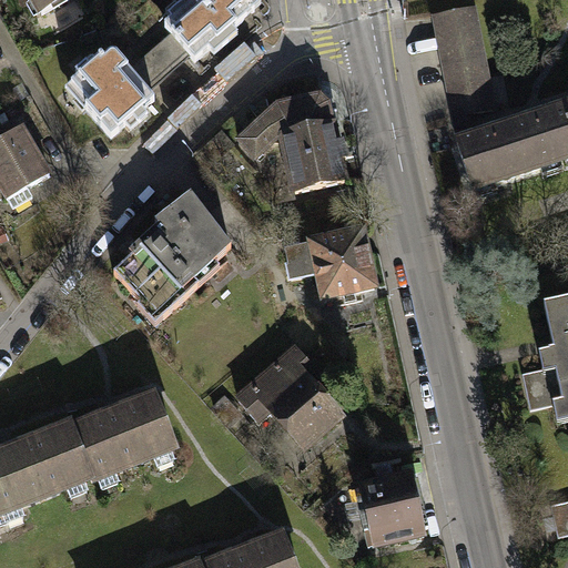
[(32,0),(41,14),(67,0),(32,0)]
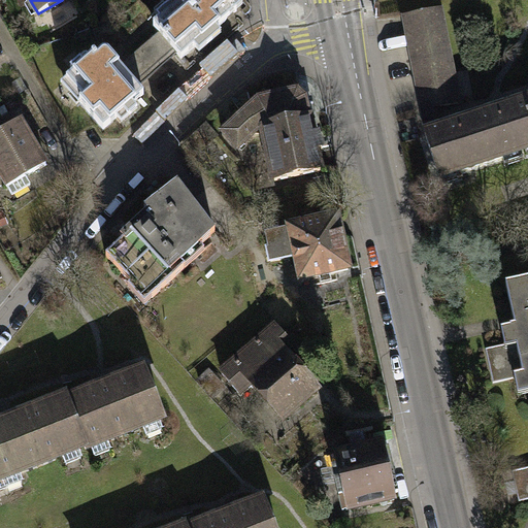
[(158,22),(153,26),(157,31),(174,52),(180,58),(194,46),(199,53),(220,35),(215,29),(242,5),(237,0),(184,0),(179,4),(176,2),(156,20),(158,22)]
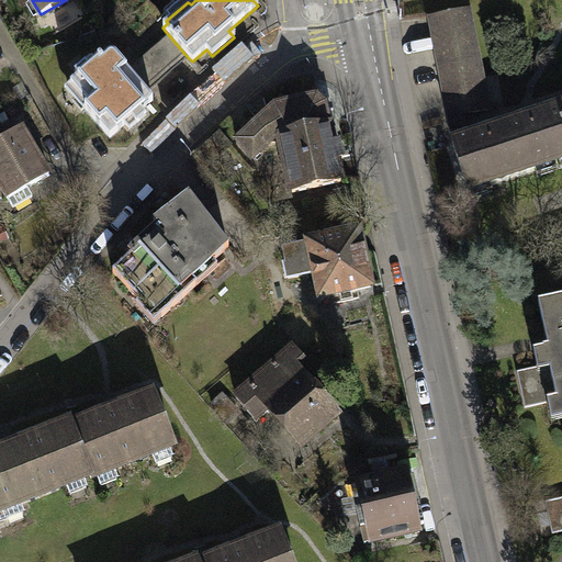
[(487,109),(465,6),(425,14),(447,117),(487,109)]
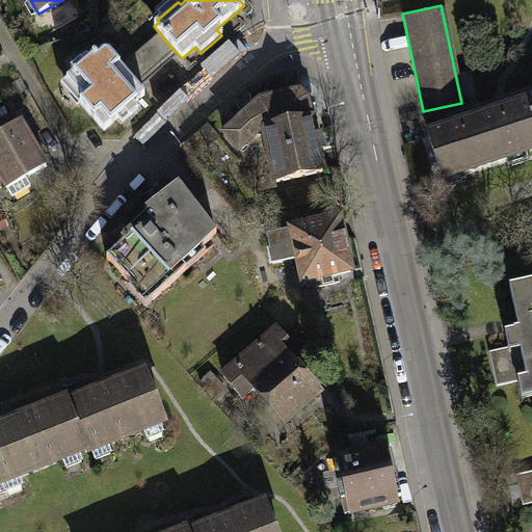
[(176,52),(158,31),(118,65),(134,84),(176,52)]
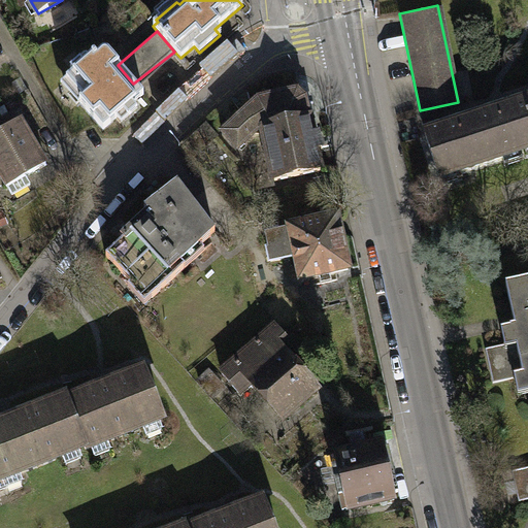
[(72,73),(61,84),(76,104),(79,102),(101,129),(116,118),(121,124),(136,110),(131,104),(142,94),(133,84),(118,65),(106,53),(100,53),(89,59),(85,56),(68,69),(72,73)]
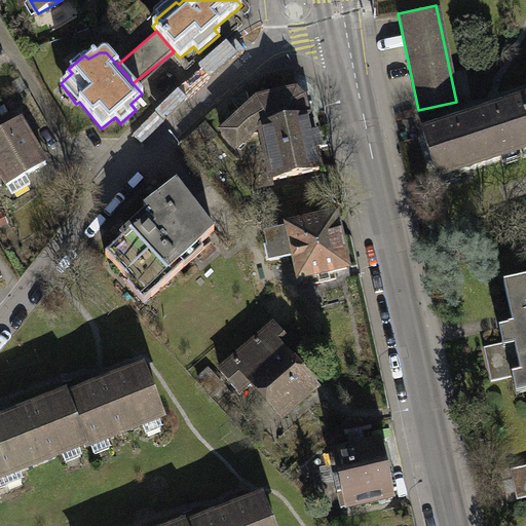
[(236,115),(218,133),(232,149),(254,129),(258,128),(304,119),(299,98),(293,90),(237,103),(236,115)]
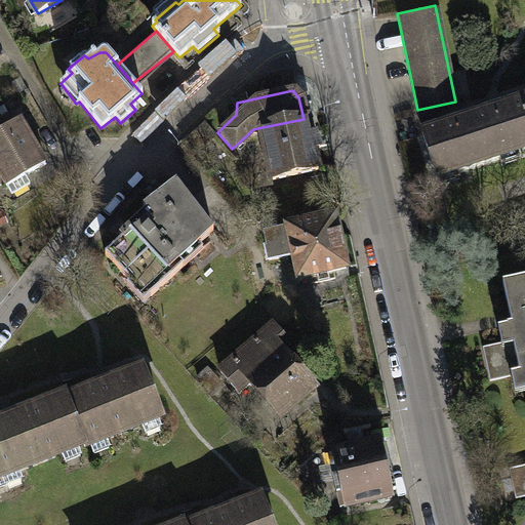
[(524,91),(420,125),(437,178),(524,150),(524,91)]
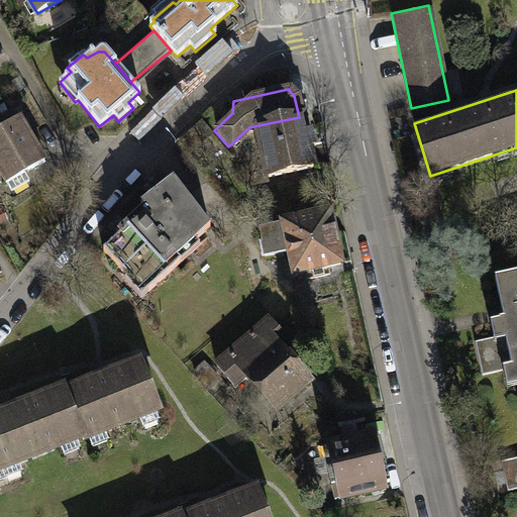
[(19,117),(0,128),(0,167),(9,182),(45,161),(19,117)]
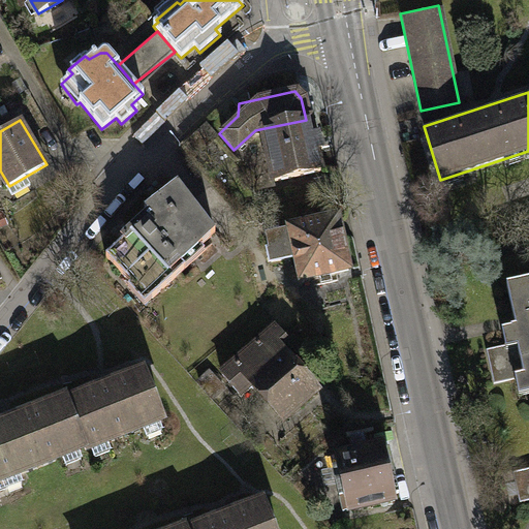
[(271,182),(317,172),(313,153),(319,152),(315,135),(310,136),(306,120),(259,129),(271,182)]
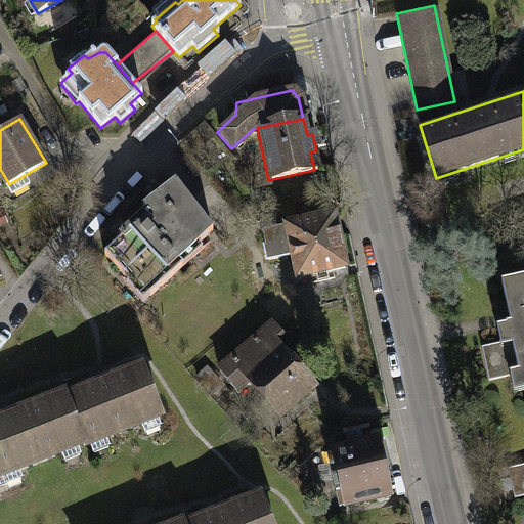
[(130,233),(105,257),(132,284),(127,290),(141,306),(202,251),(197,247),(214,233),(197,210),(174,182),(139,208),(147,218),(130,233)]
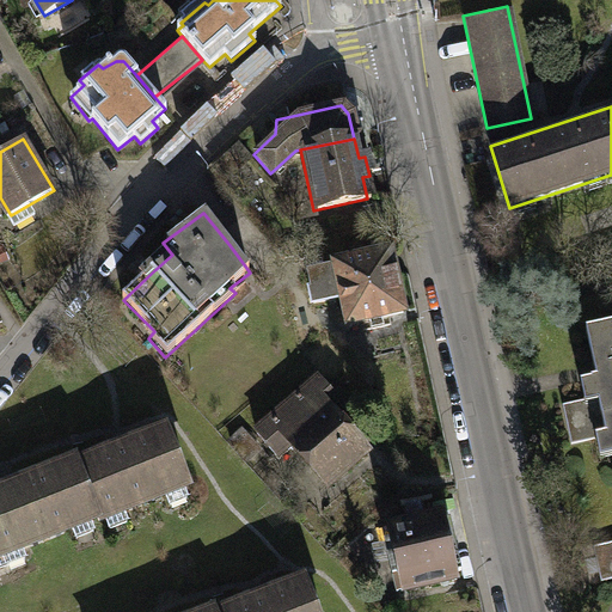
[(399,313),(386,254),(303,271),(308,305),(338,299),(343,325),(399,313)]
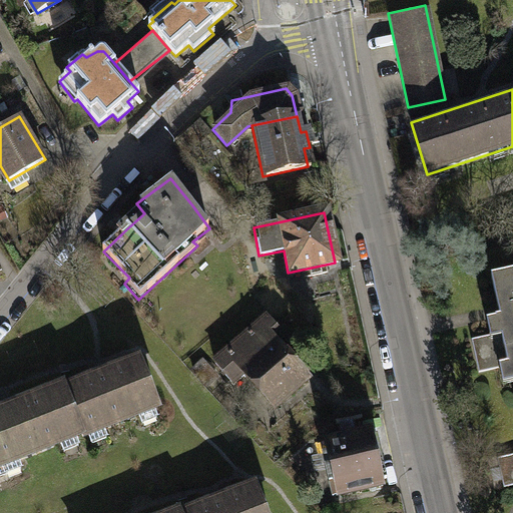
[(512,273),(490,278),(498,311),(499,320),(502,319),(504,331),(471,339),(478,372),(512,364),(512,376),(512,377),(512,380),(512,273)]
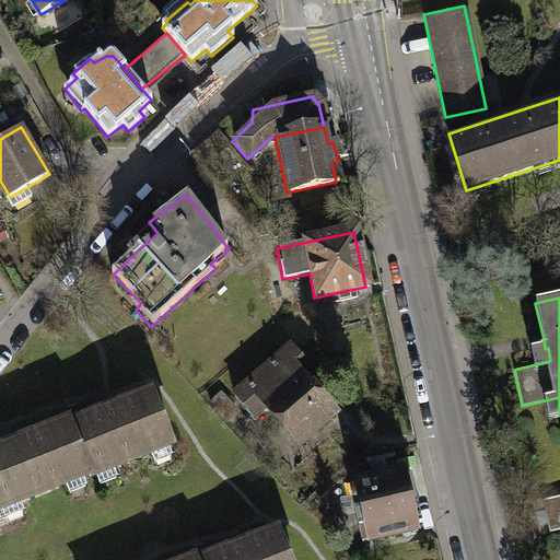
[(289,347),(232,396),(249,417),(264,404),(293,439),(310,424),(314,431),(330,417),(295,377),(306,368),(289,347)]
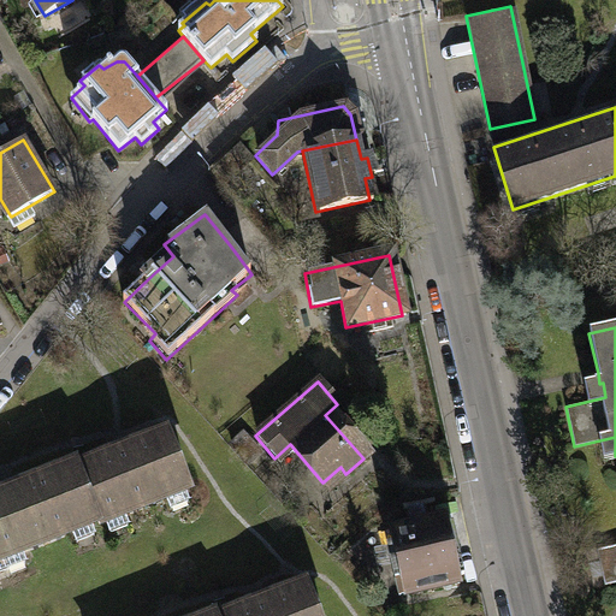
[(77,468),(98,519),(101,526),(190,489),(166,431),(77,468)]
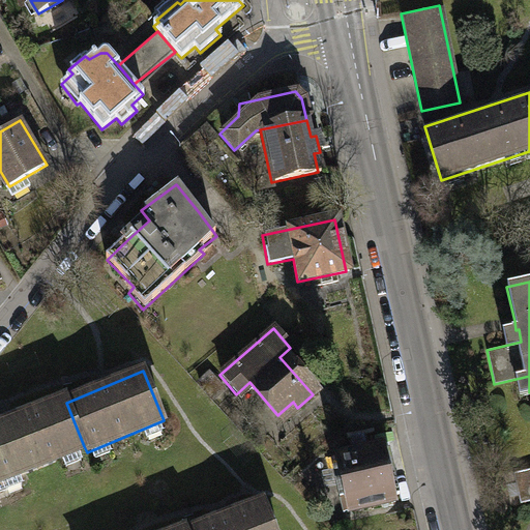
[(0,480),(84,446),(66,403),(64,399),(0,424),(0,480)]
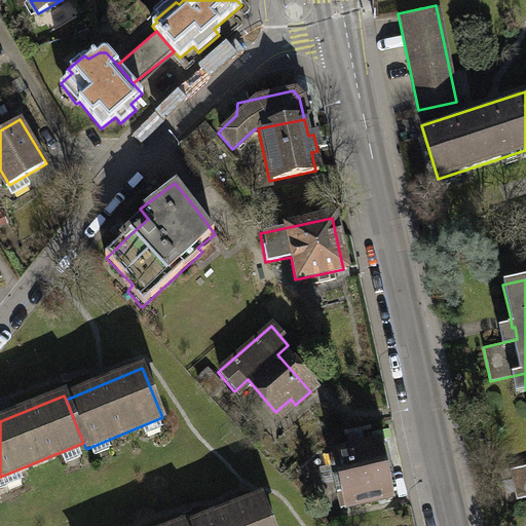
[(384,443),(331,453),(340,503),(395,492),(384,443)]
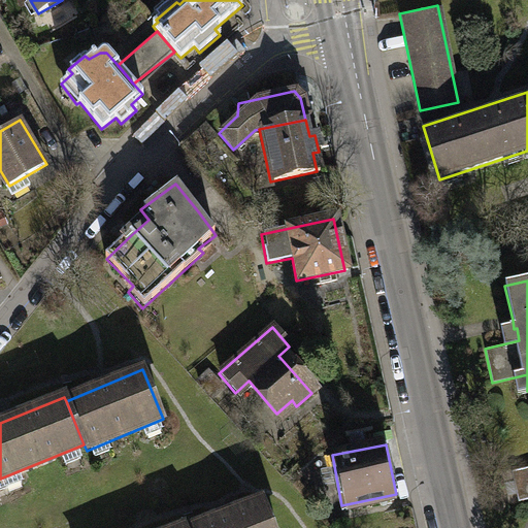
[(527,467),(509,472),(516,502),(527,499),(527,467)]
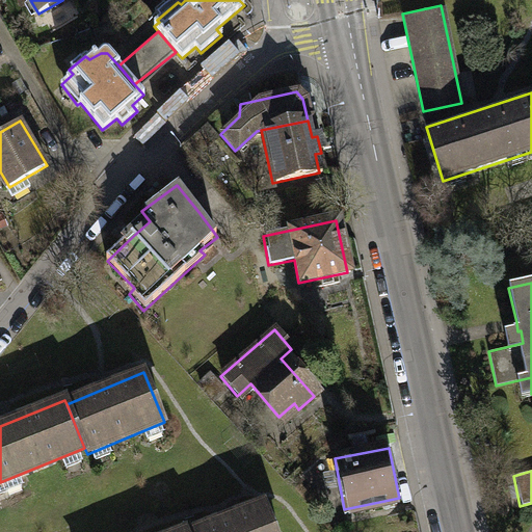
[(274,531),(264,505),(195,531),(274,531)]
